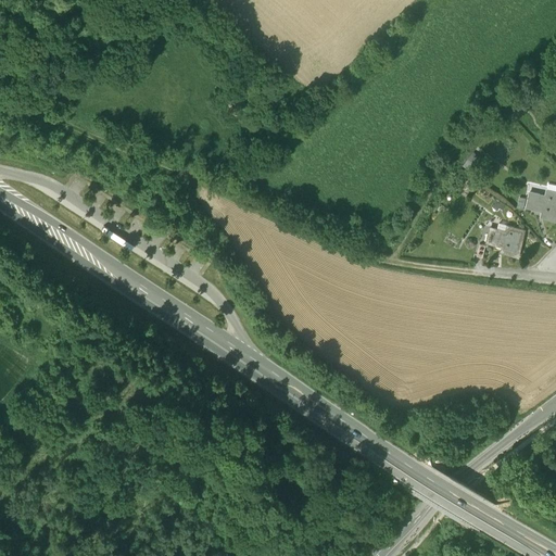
[(505,113),(514,122),(523,113),(515,104),(505,113)]
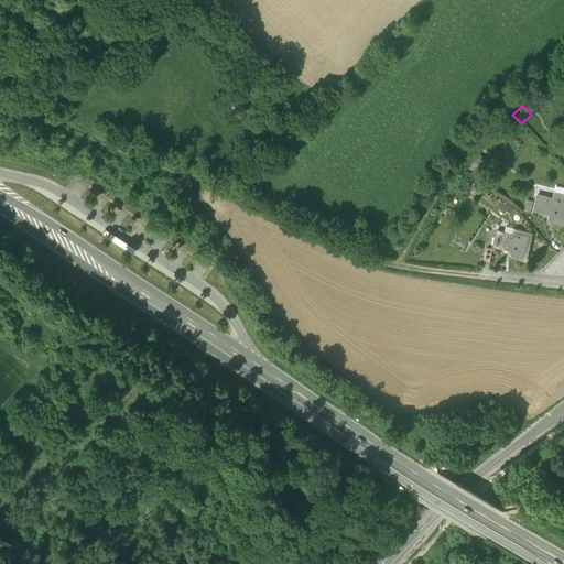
[(476,163),(481,167),(486,159),(480,155),(476,163)]
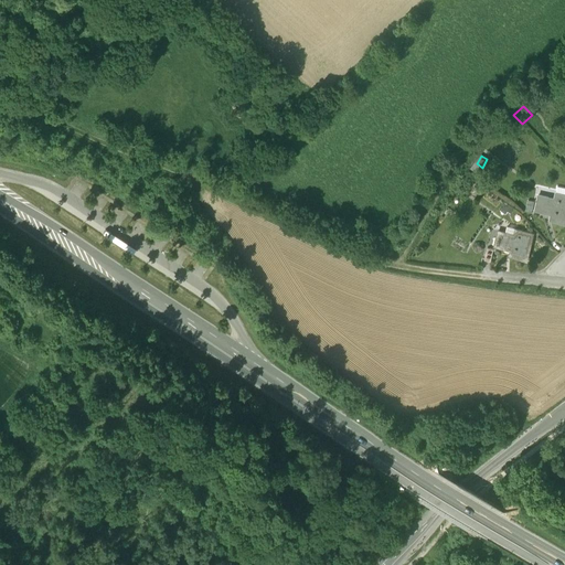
[(564,194),(555,193),(554,202),(547,201),(545,210),(552,211),(550,220),(564,222),(564,194)]
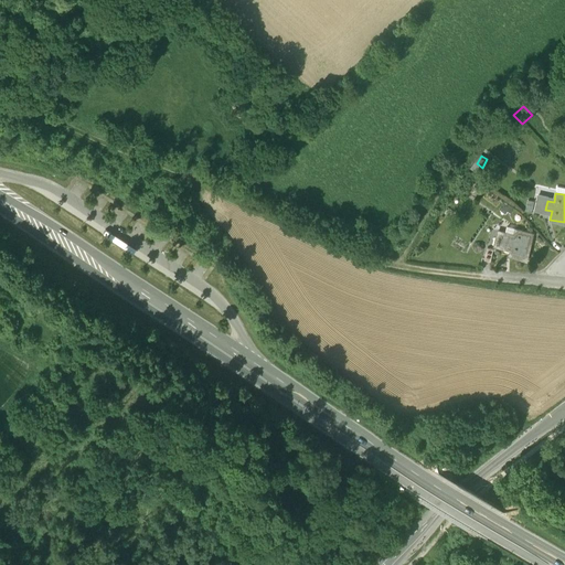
[(547,198),(539,195),(535,211),(544,213),(545,210),(547,201),(547,198)]
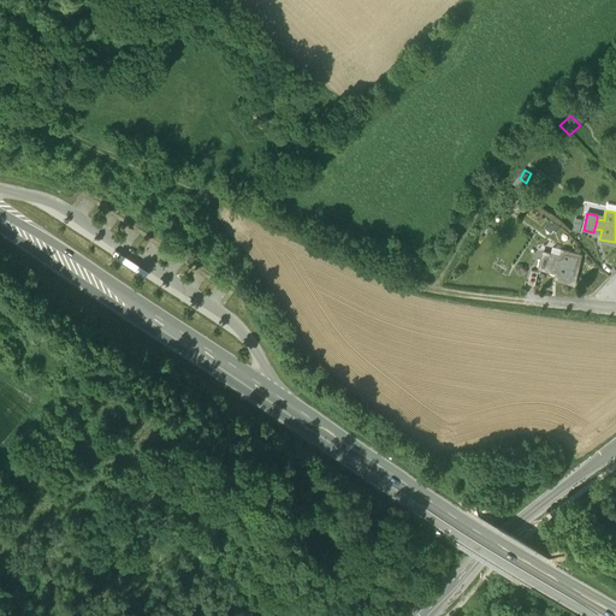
[(561,227),(551,223),(546,231),(556,237),(561,227)]
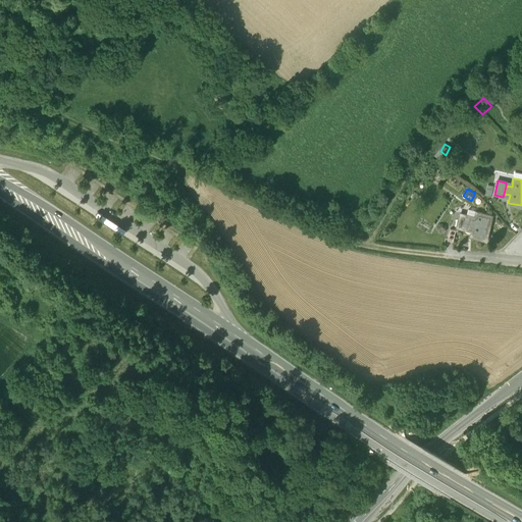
[(492,215),(476,212),(474,220),(468,218),(466,226),(472,227),(470,236),(487,240),(492,215)]
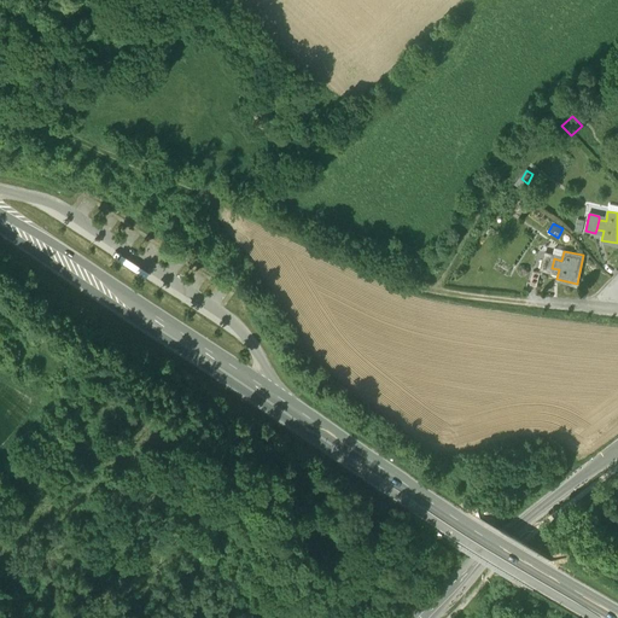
[(555,255),(544,252),(541,269),(552,272),(552,268),(554,258),(555,255)]
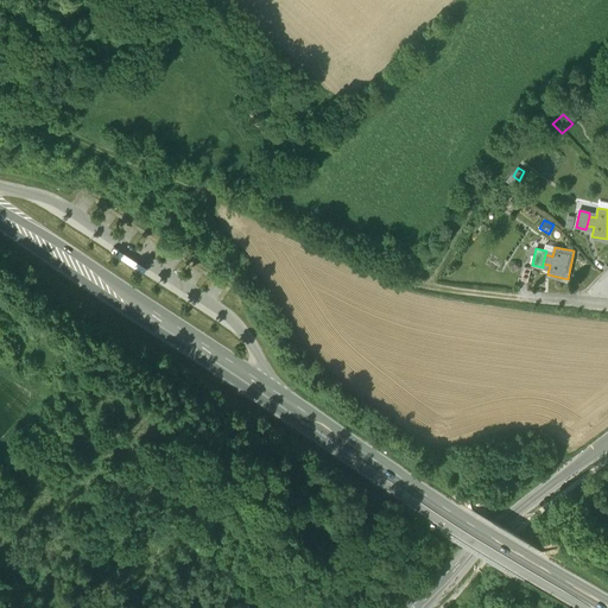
[(524,266),(521,279),(527,280),(531,268),(524,266)]
